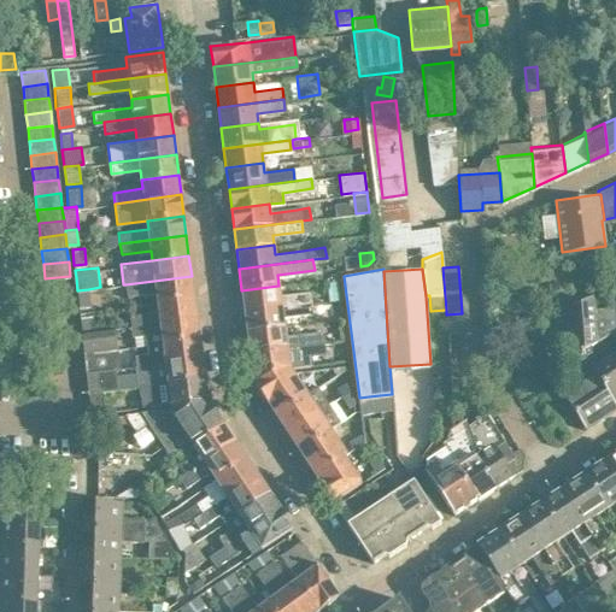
[(5,289),(16,289),(16,274),(5,274),(5,289)]
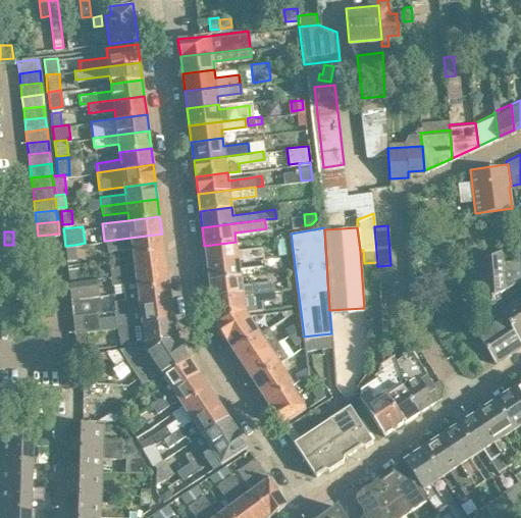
[(133,247),(134,254),(164,251),(162,234),(106,241),(107,250),(133,247)]
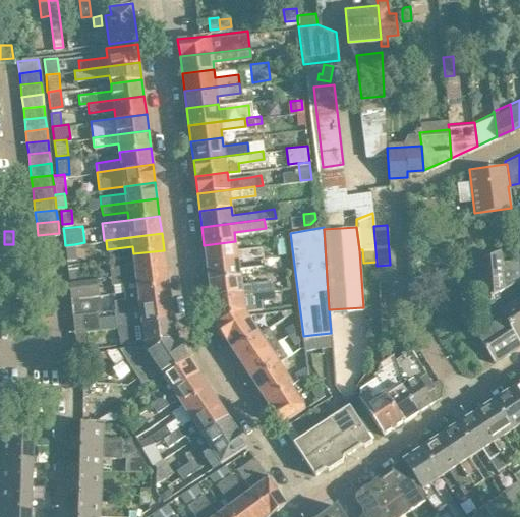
[(285,234),(276,236),(278,252),(287,251),(285,234)]
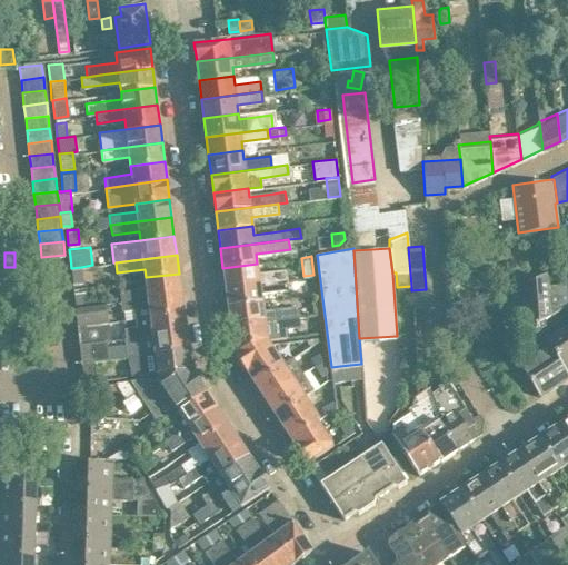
[(258,271),(257,264),(222,268),(225,286),(286,278),(285,268),(258,271)]
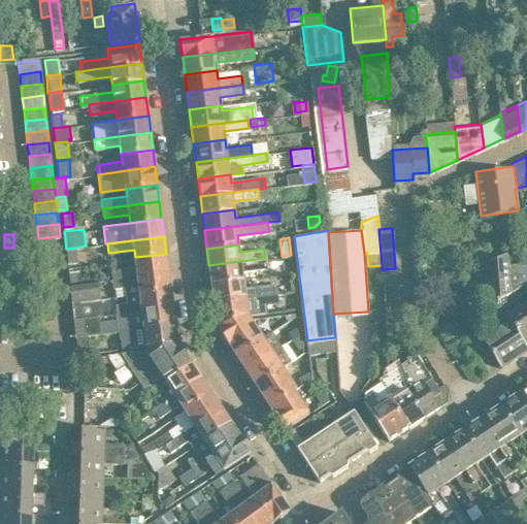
[(66,249),(67,262),(77,260),(75,248),(66,249)]
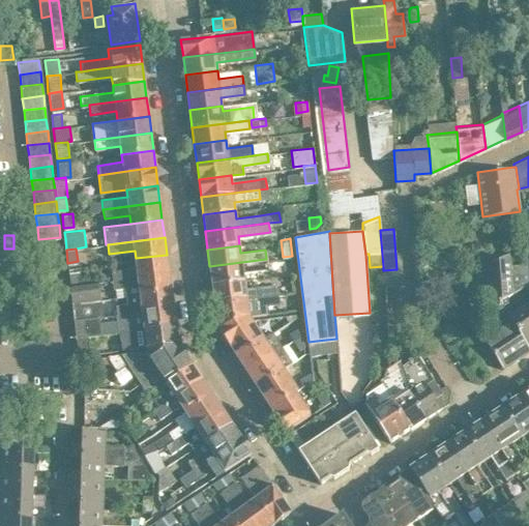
[(496,330),(483,339),(502,367),(528,349),(504,311),(502,302),(508,298),(507,295),(521,286),(528,284),(528,261),(508,265),(507,253),(503,255),(494,262),(487,266),(489,302),(493,327),(496,330)]
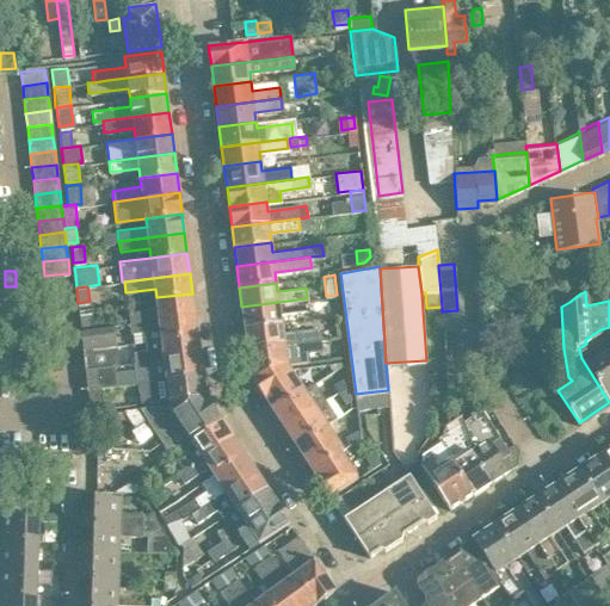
[(195,313),(192,294),(156,297),(156,307),(128,310),(129,321),(195,313)]
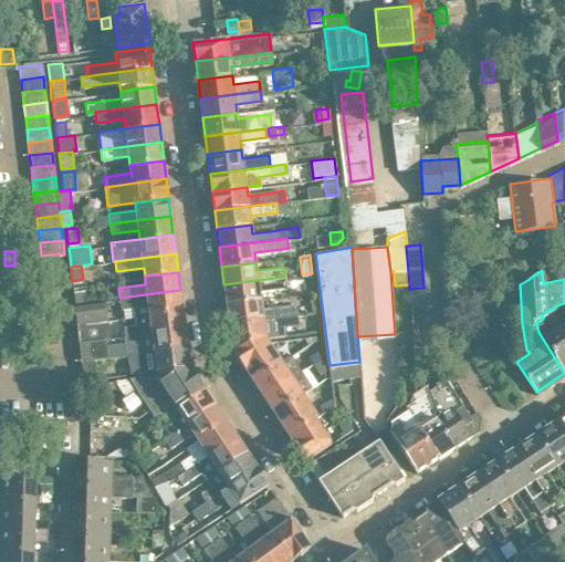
[(285,287),(284,277),(223,284),(227,303),(261,299),(260,290),(285,287)]
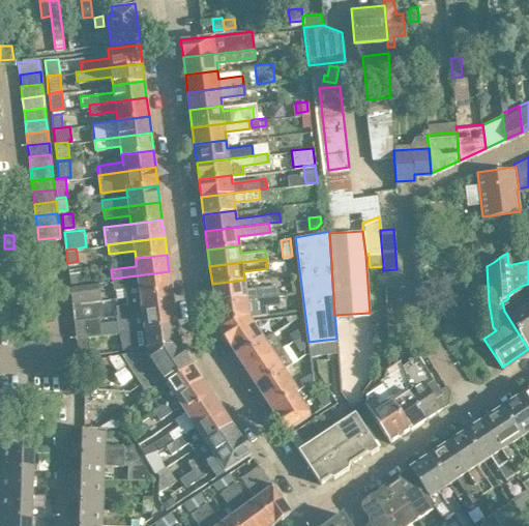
[(293,266),(280,268),(281,274),(289,273),(294,273),(293,266)]
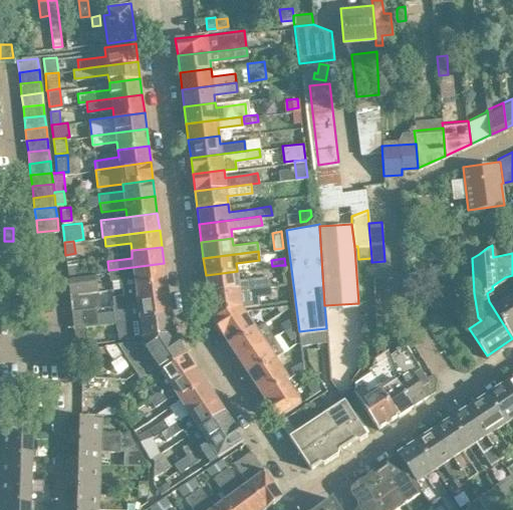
[(76,262),(66,263),(67,276),(77,274),(76,262)]
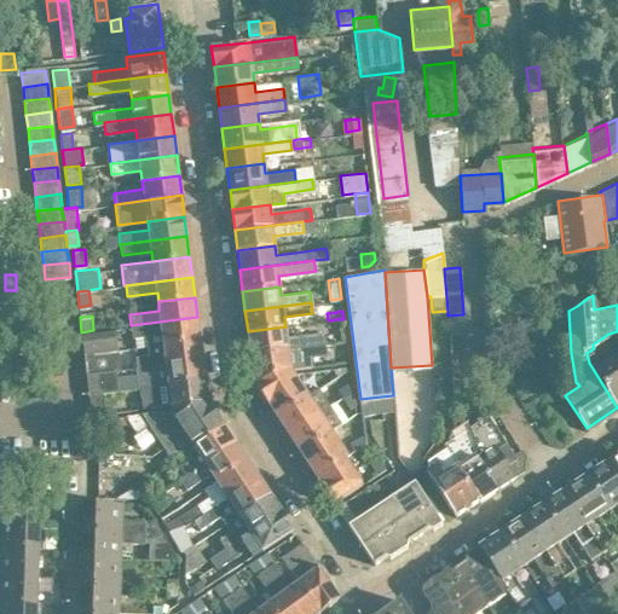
[(148,345),(200,337),(197,317),(131,325),(132,336),(146,335),(148,345)]
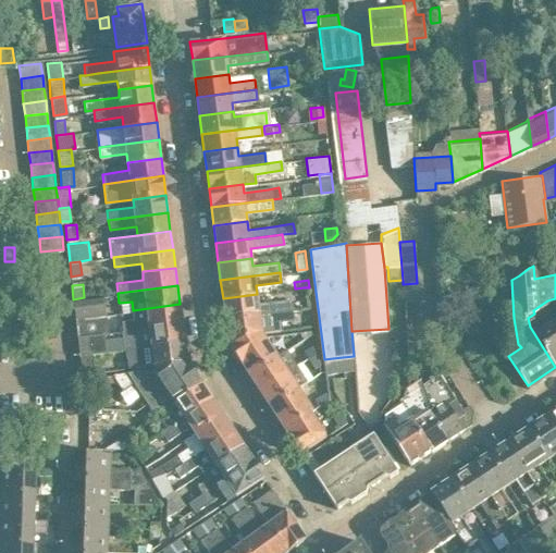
[(456,289),(443,293),(447,304),(449,303),(459,299),(458,295),(456,289)]
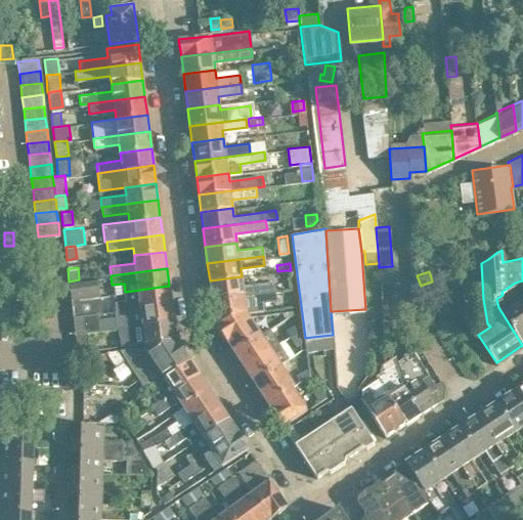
[(243,284),(242,276),(210,280),(212,298),(274,290),(273,279),(265,280),(243,284)]
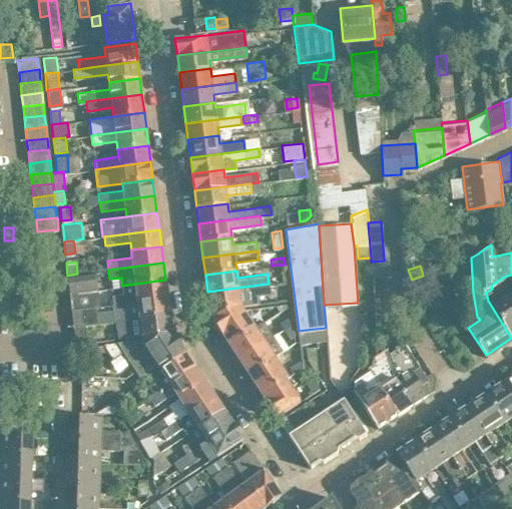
[(77,274),(67,276),(69,293),(97,289),(95,272),(77,274)]
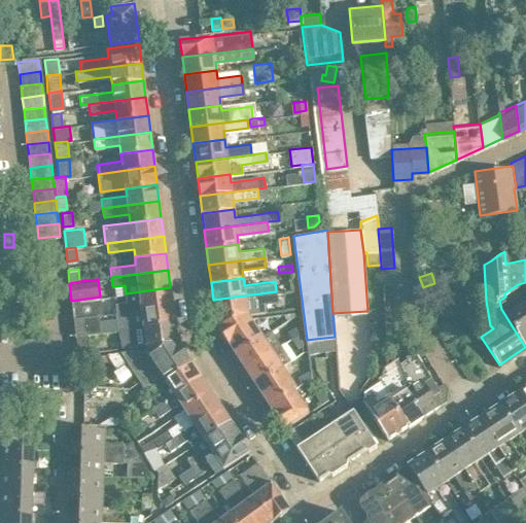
[(172,304),(170,287),(126,293),(127,301),(115,303),(116,311),(172,304)]
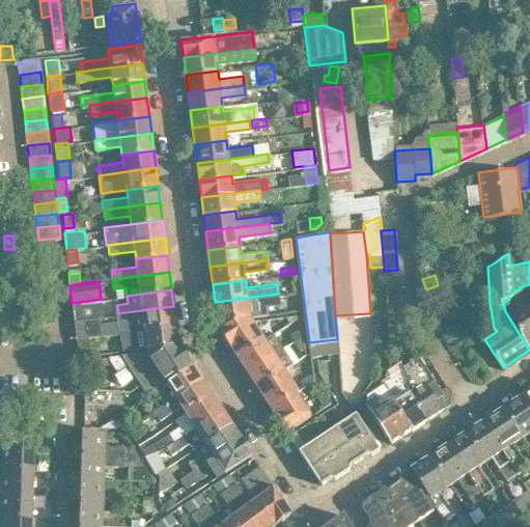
[(278,294),(215,302),(216,308),(217,317),(217,320),(249,315),(248,313),(268,310),(268,303),(279,302),(278,294)]
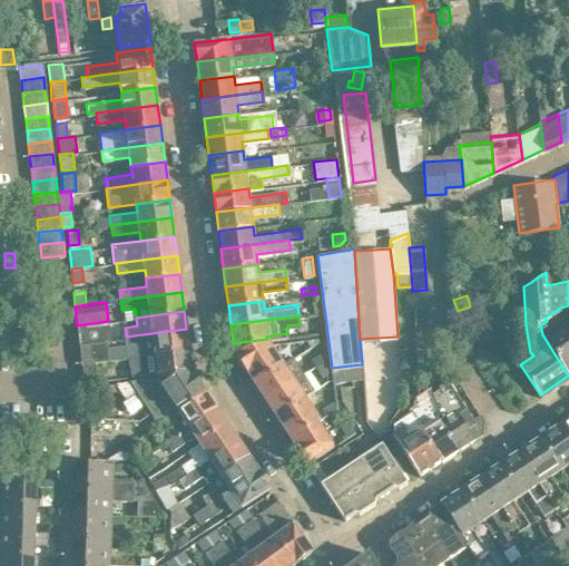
[(108,321),(77,325),(79,343),(107,340),(109,339),(108,321)]
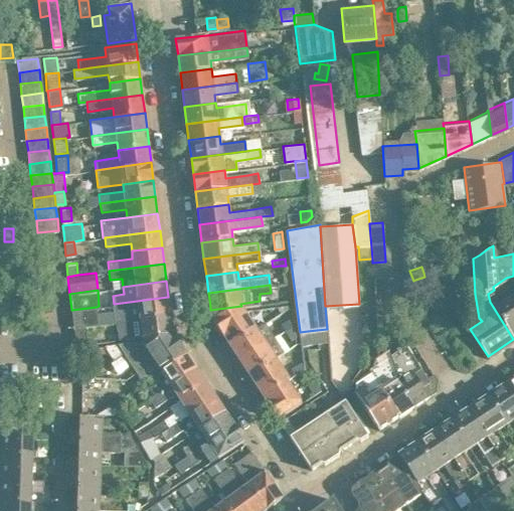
[(494,290),(488,294),(490,302),(513,339),(513,338),(513,300),(510,294),(500,300),(494,290)]
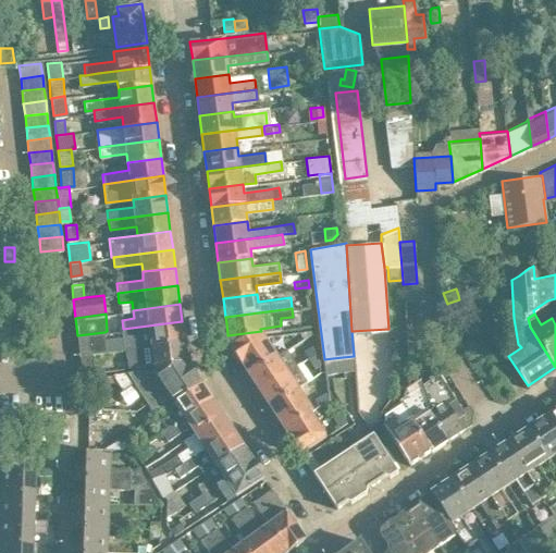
[(122,335),(104,338),(107,351),(125,348),(185,341),(182,321),(123,329),(122,329),(122,335)]
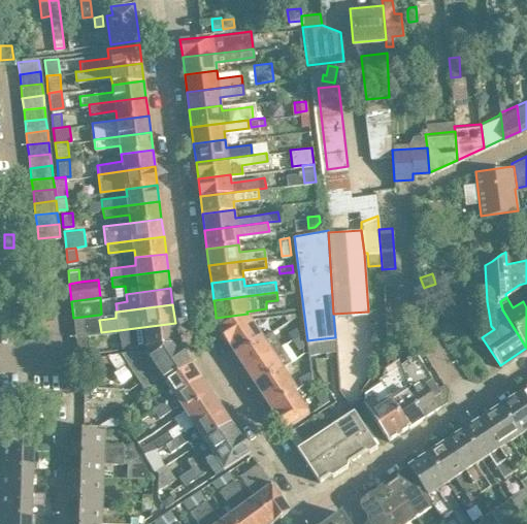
[(99,315),(73,318),(75,335),(87,334),(101,332),(99,320),(99,315)]
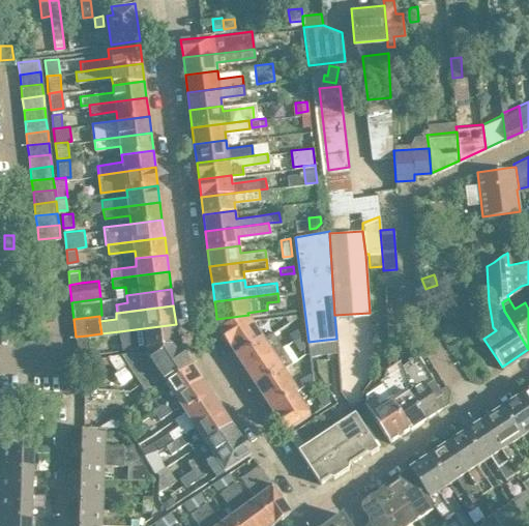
[(251,317),(217,322),(217,326),(232,348),(259,330),(251,317)]
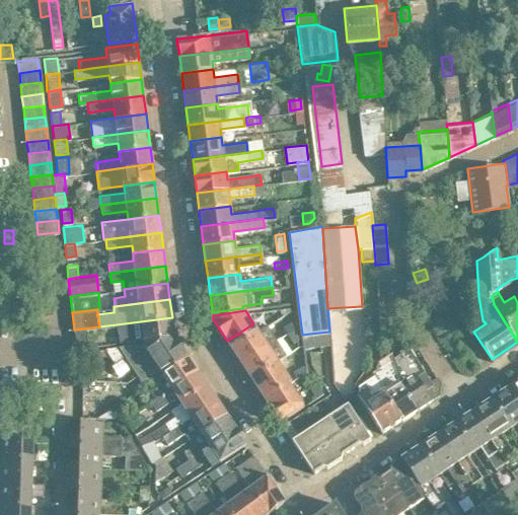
[(143,339),(144,342),(176,338),(174,335),(172,317),(117,324),(119,342),(143,339)]
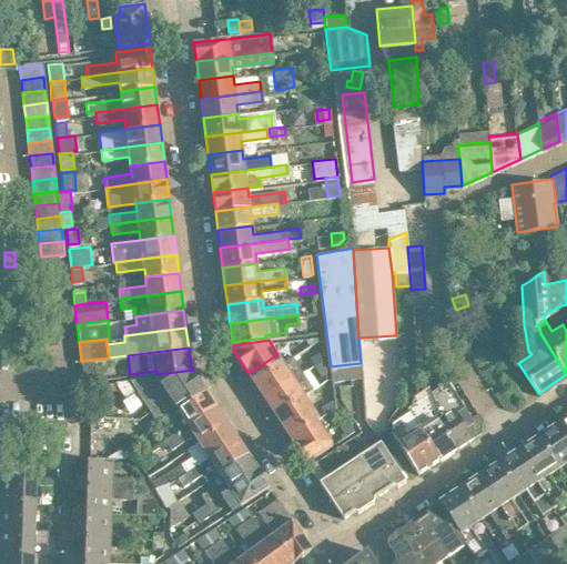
[(313,364),(323,358),(322,349),(309,356),(313,364)]
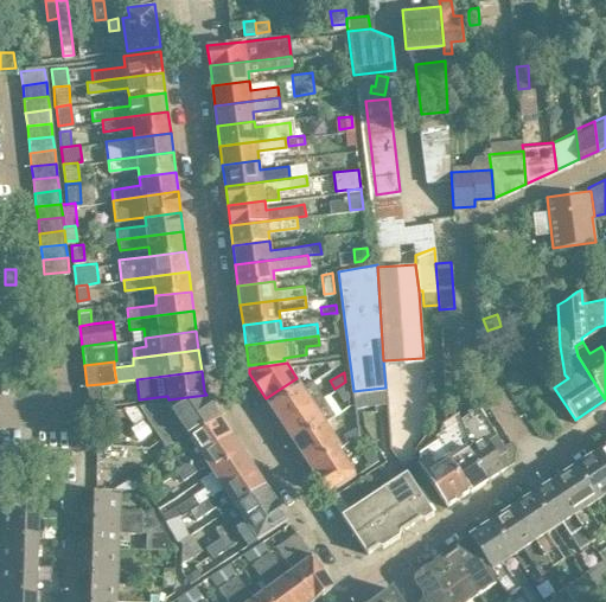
[(301,385),(297,378),(266,398),(281,423),(323,396),(312,379),(301,385)]
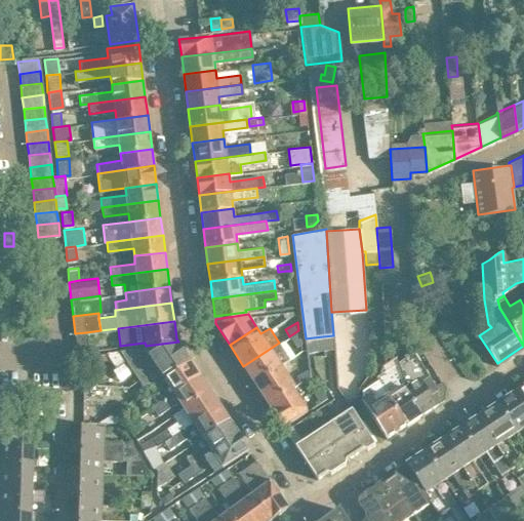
[(298,330),(289,336),(296,347),(300,344),(298,330)]
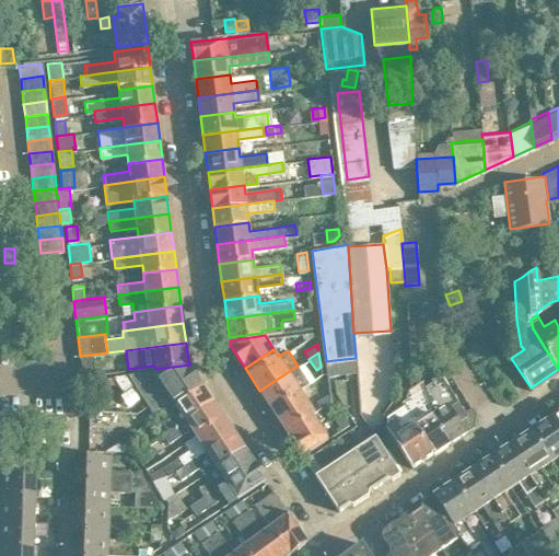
[(92,355),(80,356),(82,374),(95,373),(92,355)]
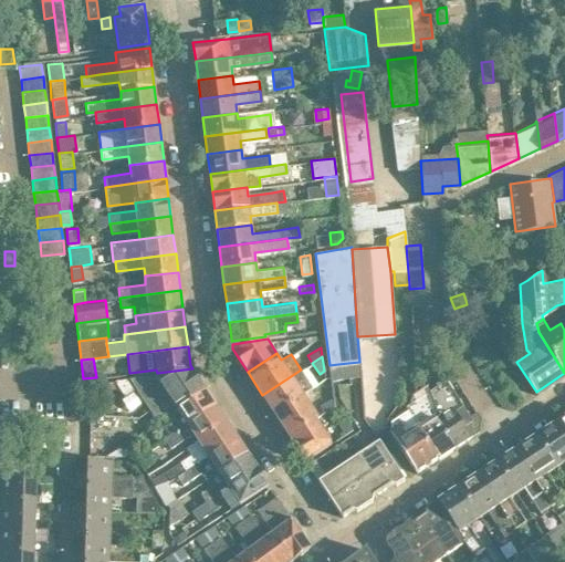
[(351,376),(361,375),(359,362),(348,363),(351,376)]
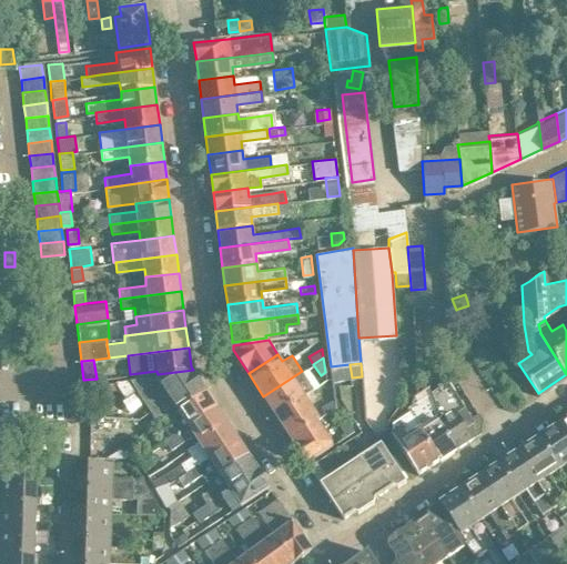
[(342,379),(352,378),(350,364),(340,365),(342,379)]
